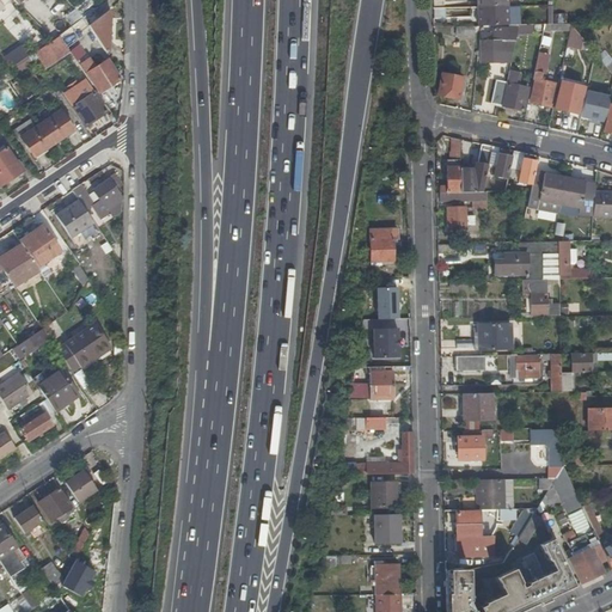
[(510,26),(508,0),(478,0),(479,28),(482,28),(510,26)]
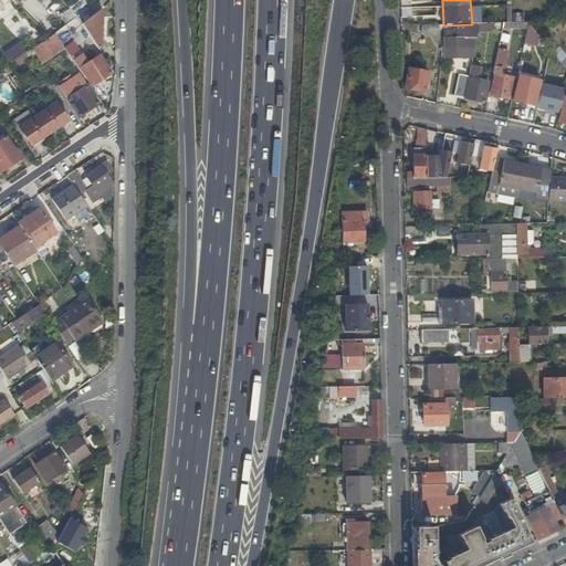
[(73,17),(94,45),(96,3),(73,16),(73,17)]
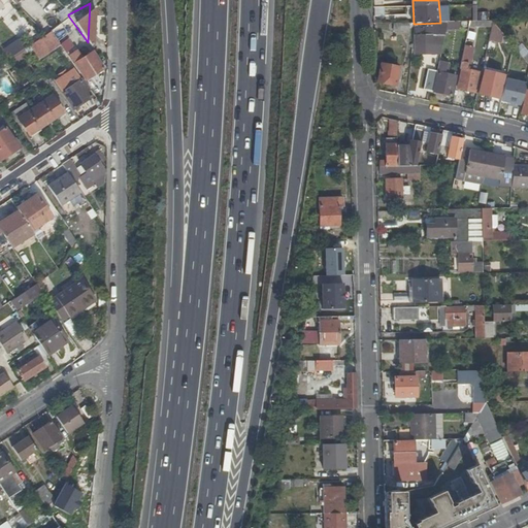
[(502,32),(493,22),(490,35),(501,37),(502,32)]
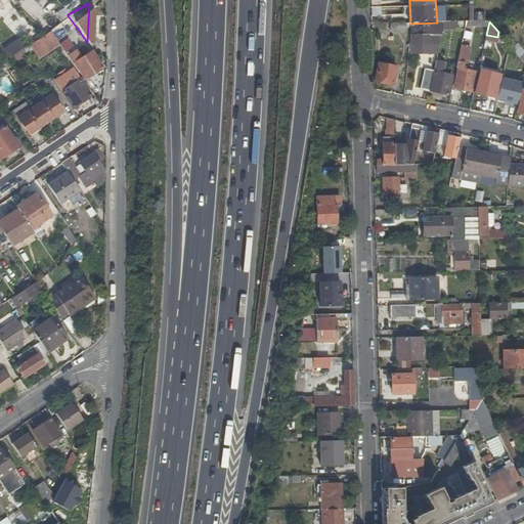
[(439,46),(443,30),(444,26),(444,25),(432,26),(432,31),(422,31),(422,36),(412,36),(412,53),(438,53),(439,46)]
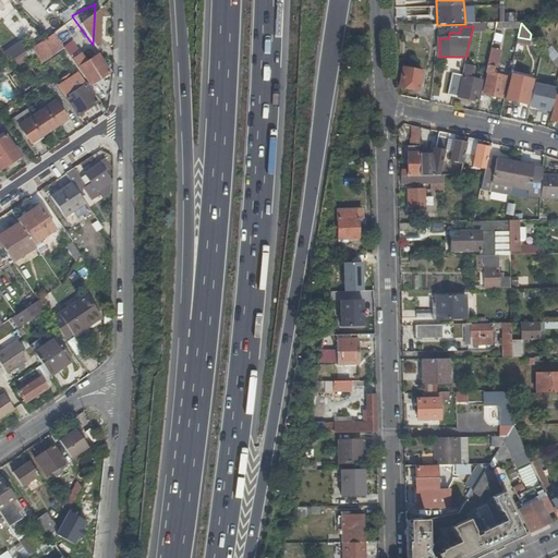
[(55,37),(50,32),(48,33),(41,37),(46,44),(55,37)]
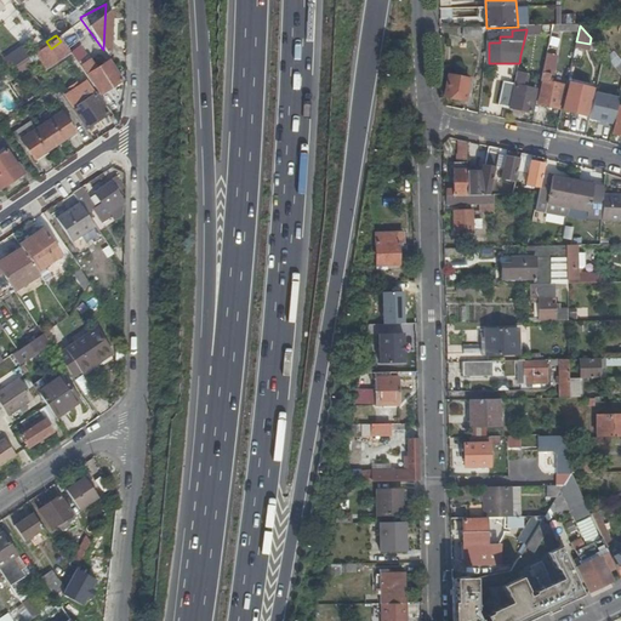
[(51,49),(46,41),(32,52),(36,58),(44,53),(51,49)]
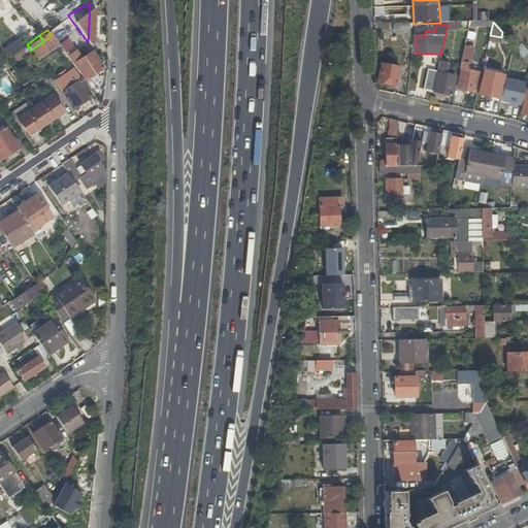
[(2,46),(6,56),(23,48),(19,39),(2,46)]
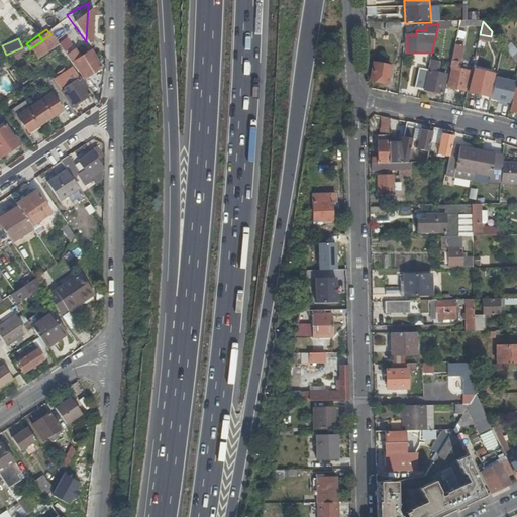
[(36,44),(30,48),(35,57),(41,53),(36,44)]
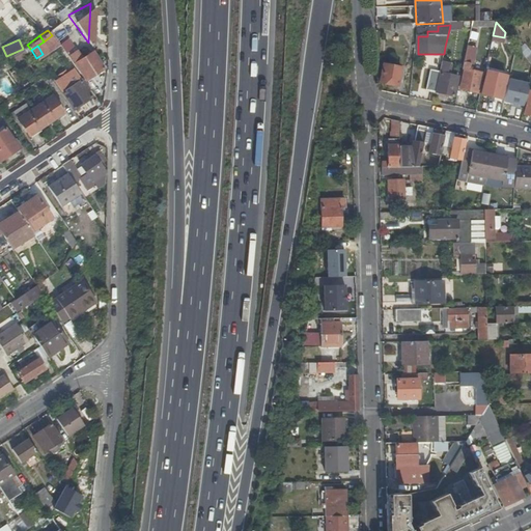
[(72,61),(84,78),(102,66),(90,49),(72,61)]
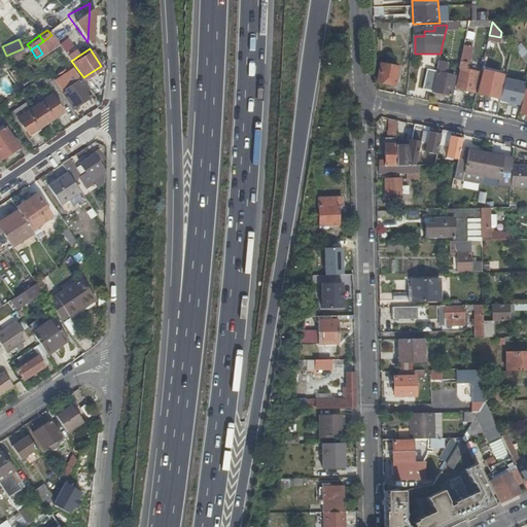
[(8,58),(11,63),(26,54),(22,49),(8,58)]
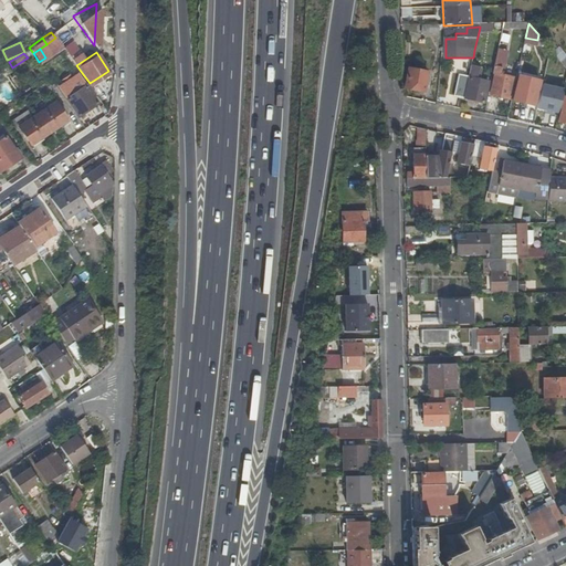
[(495,64),(493,73),(493,74),(495,75),(491,95),(509,100),(513,79),(501,76),(502,69),(501,67),(502,65),(501,65),(495,64)]
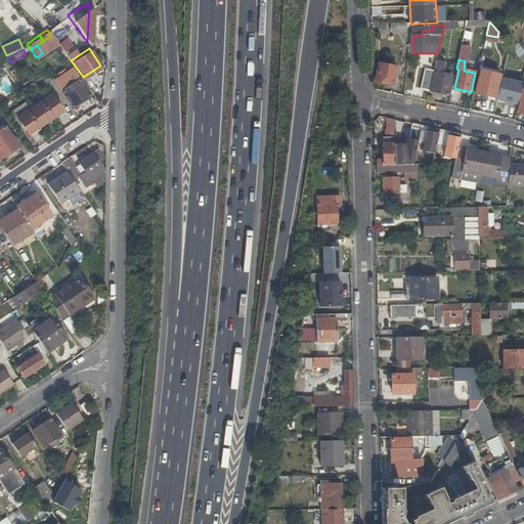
[(523,63),(522,61),(519,64),(514,90),(521,91),(521,89),(523,77),(523,63)]
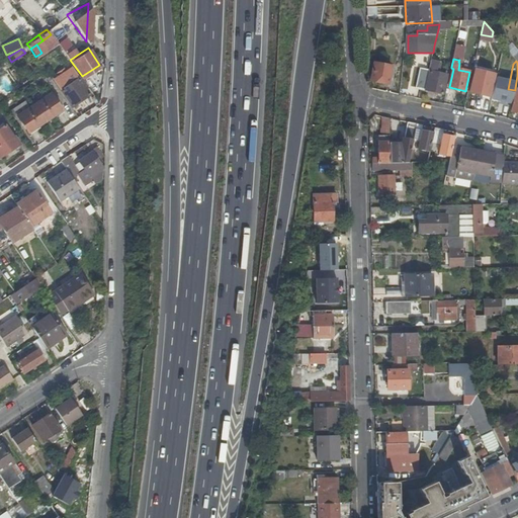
[(429,71),(429,72),(430,72),(426,90),(444,94),(448,75),(436,73),(438,63),(431,62),(429,71)]
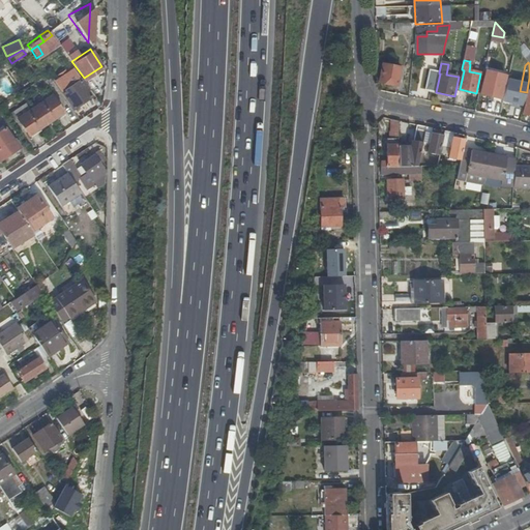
[(402,68),(383,65),(380,83),(398,87),(402,68)]
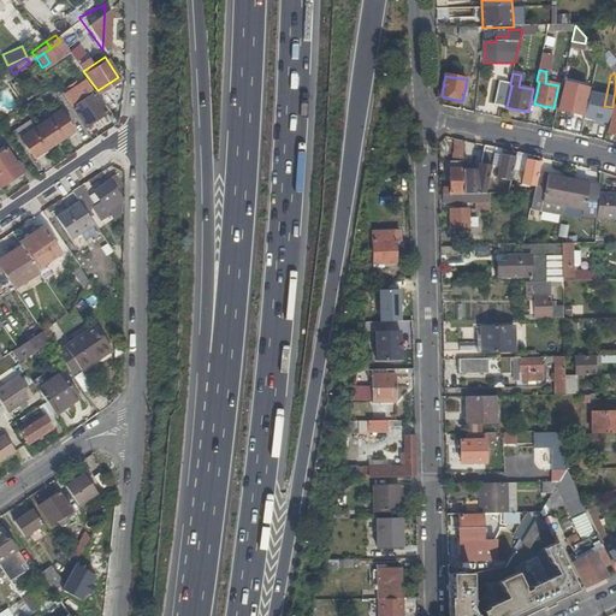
[(495,105),(505,107),(510,86),(510,84),(499,82),(495,105)]
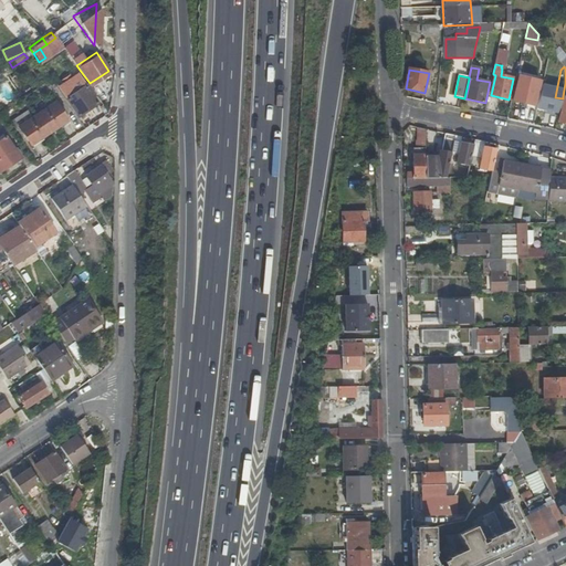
[(63,95),(76,114),(96,101),(84,82),(63,95)]
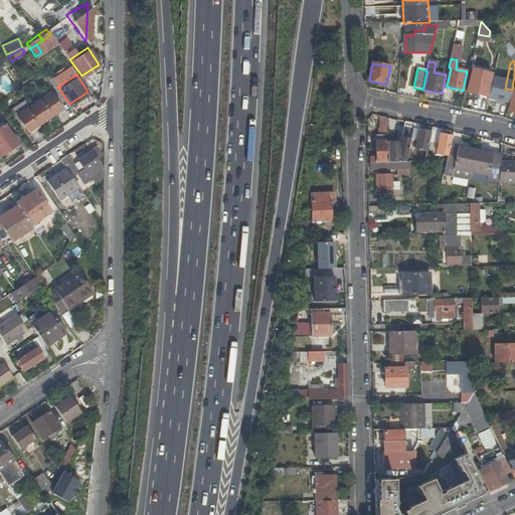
[(491,79),(472,74),(468,92),(478,95),(477,99),(483,101),(484,97),(487,97),(491,79)]
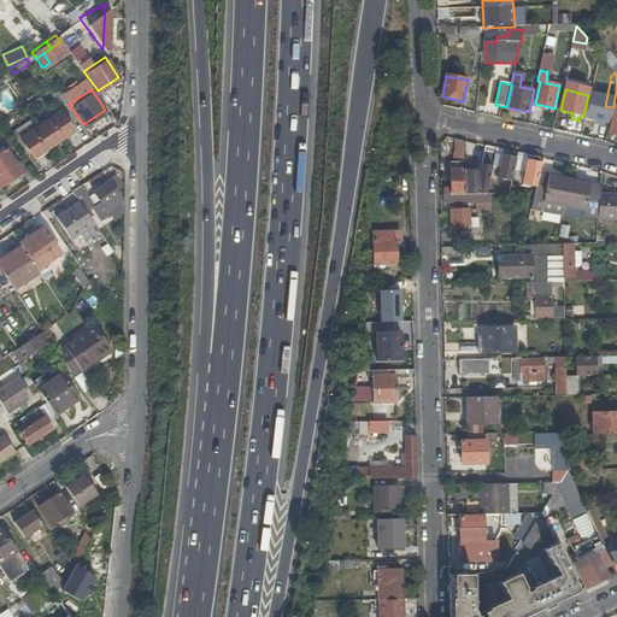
[(45,109),(39,112),(43,119),(50,116),(45,109)]
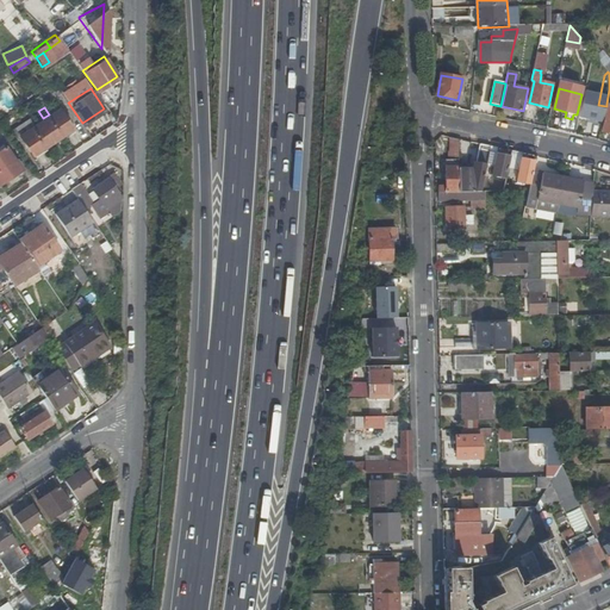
[(38,122),(51,141),(70,129),(57,109),(49,114),(43,118),(38,122)]
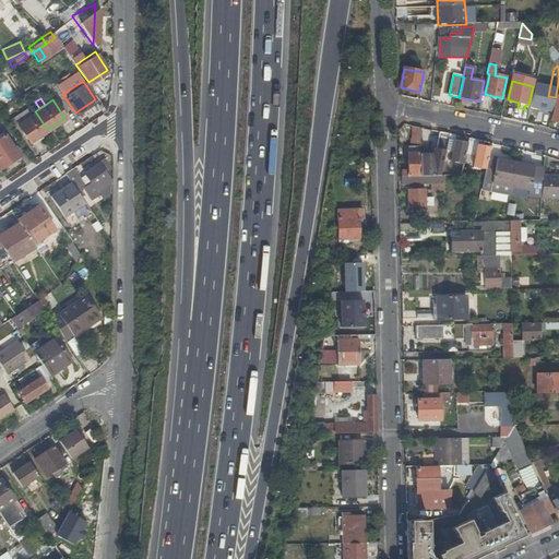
[(32,114),(27,106),(3,121),(8,129),(16,123),(32,114)]
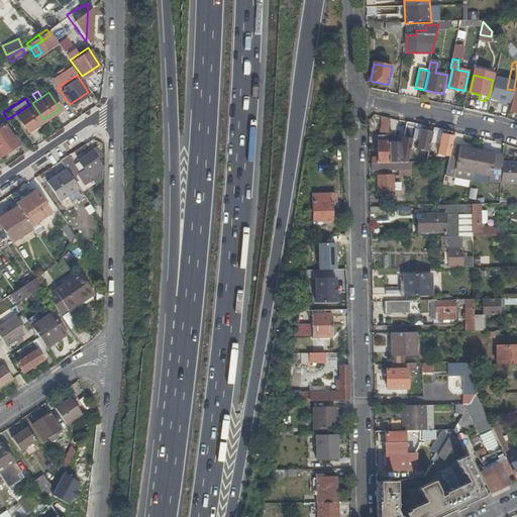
[(15,114),(26,130),(43,119),(32,103),(29,105),(15,114)]
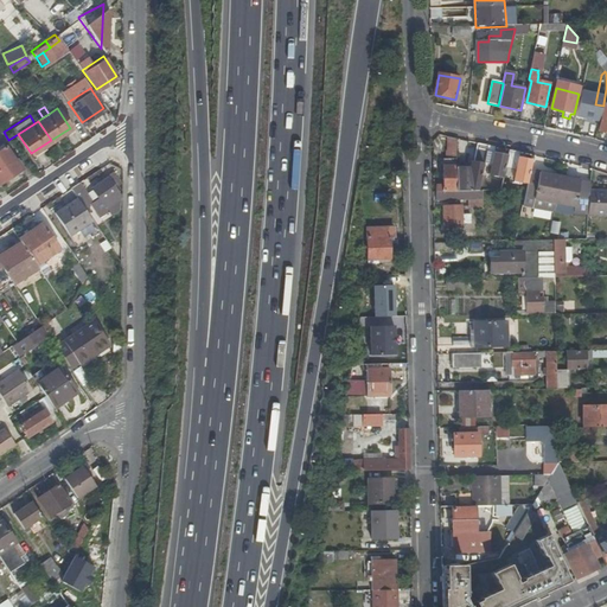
[(436,186),(438,192),(458,192),(458,190),(458,180),(457,139),(440,135),(440,144),(447,144),(447,152),(446,152),(446,160),(443,160),(443,177),(443,180),(443,186),(436,186)]
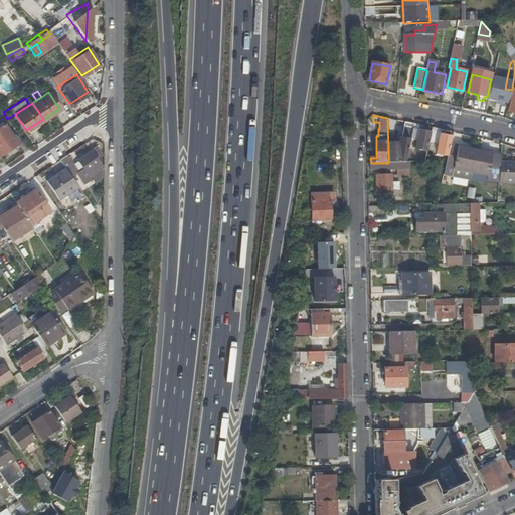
[(410,144),(410,140),(413,124),(406,122),(403,139),(407,140),(406,144),(410,144)]
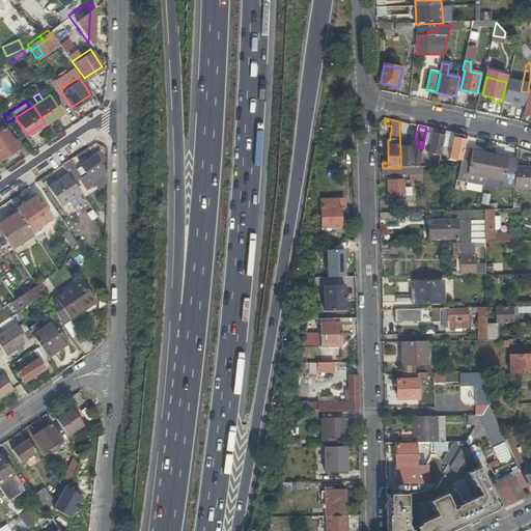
[(0,158),(18,146),(11,136),(9,137),(3,127),(0,128),(0,158)]
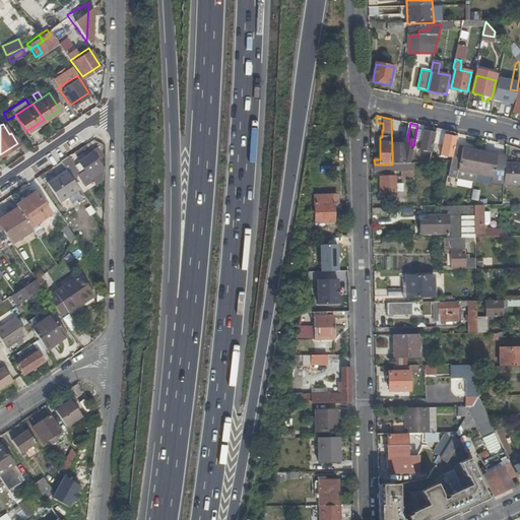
[(419,150),(432,153),(434,144),(436,134),(424,132),(425,127),(417,125),(414,141),(418,142),(417,149),(419,149),(419,150)]
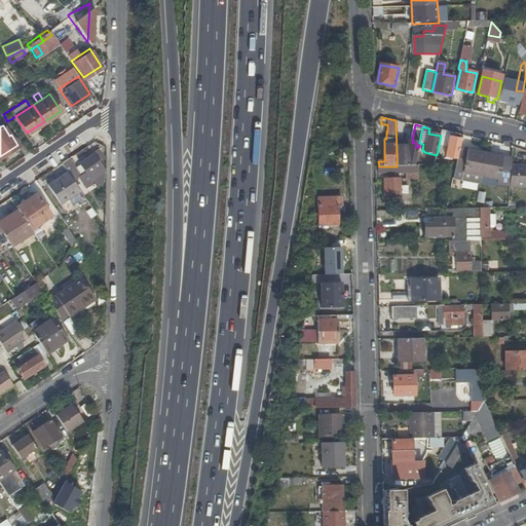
[(458,159),(460,149),(461,141),(450,138),(451,133),(442,130),(441,136),(439,146),(448,148),(446,156),(458,159)]
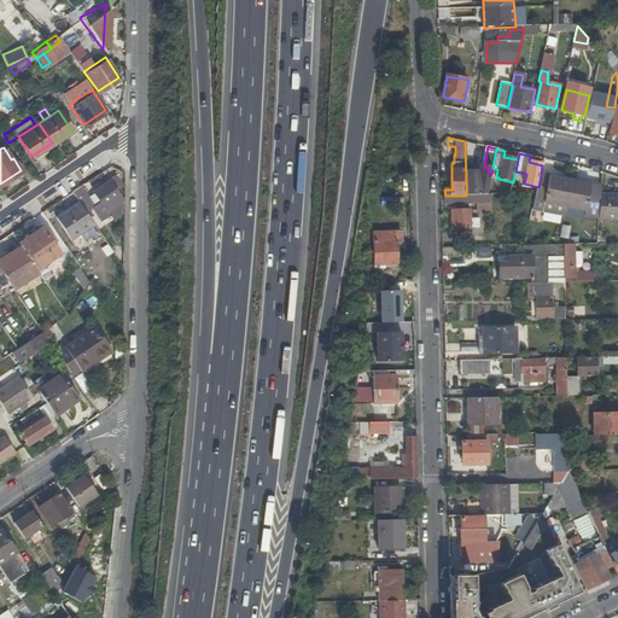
[(114,175),(109,179),(116,190),(121,186),(114,175)]
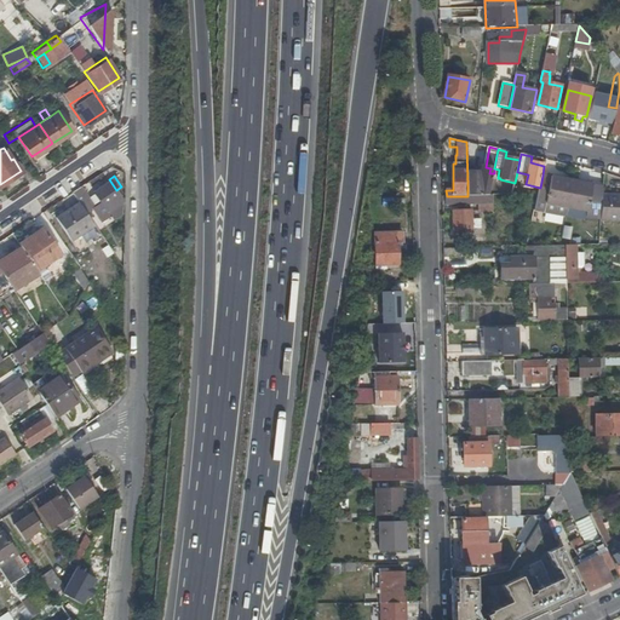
[(538,195),(535,211),(545,213),(547,205),(587,211),(587,217),(601,219),(603,195),(603,187),(543,176),(540,188),(538,195)]
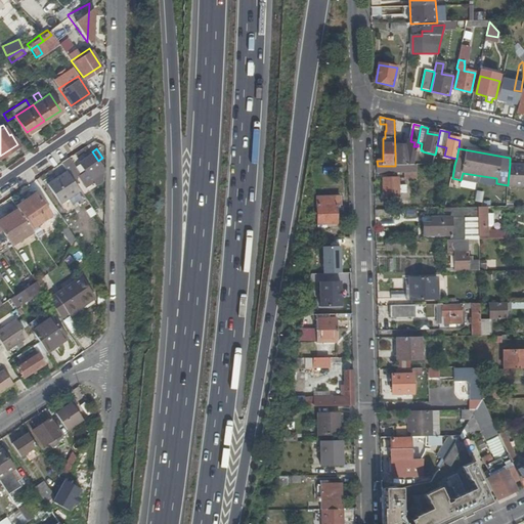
[(408,166),(413,166),(417,150),(407,150),(407,156),(395,156),(395,164),(408,163),(408,166)]
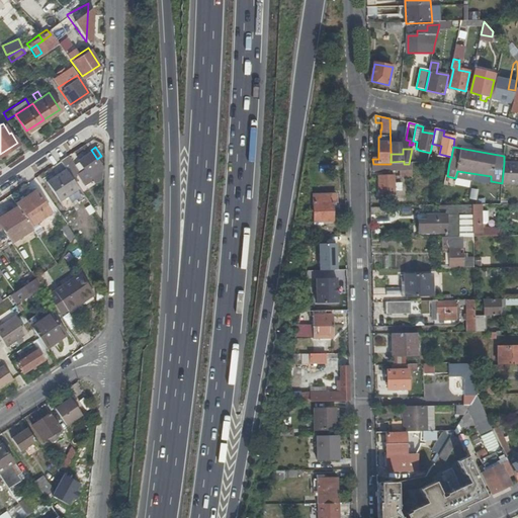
[(80,166),(84,172),(99,163),(97,159),(91,150),(90,150),(76,159),(80,166)]
